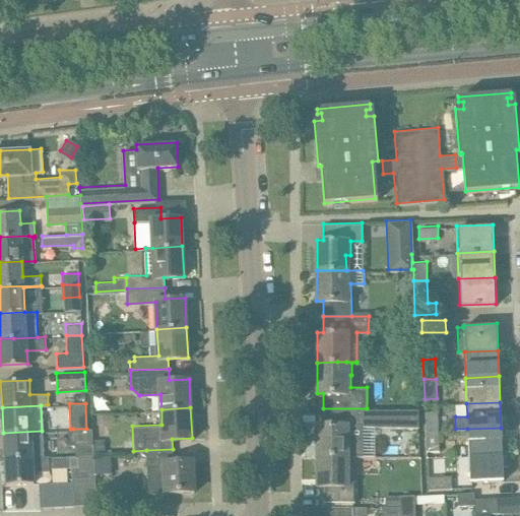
[(317,454),(352,453),(362,453),(362,438),(351,438),(351,425),(361,425),(362,409),(367,409),(367,408),(323,408),(323,425),(317,425),(317,454)]
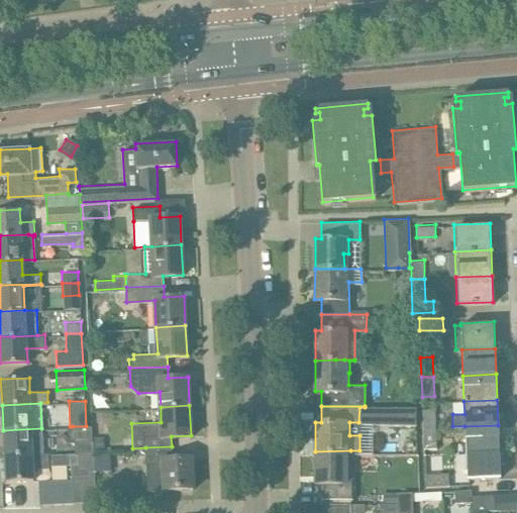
[(422,408),(423,428),(436,427),(435,408),(422,408)]
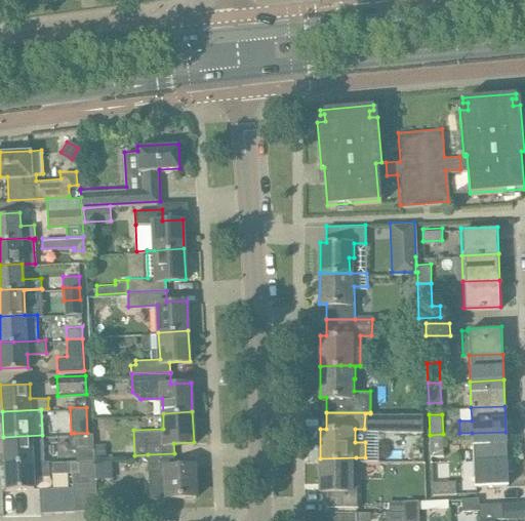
[(74,433),(75,458),(78,458),(95,457),(93,432),(87,433),(74,433)]
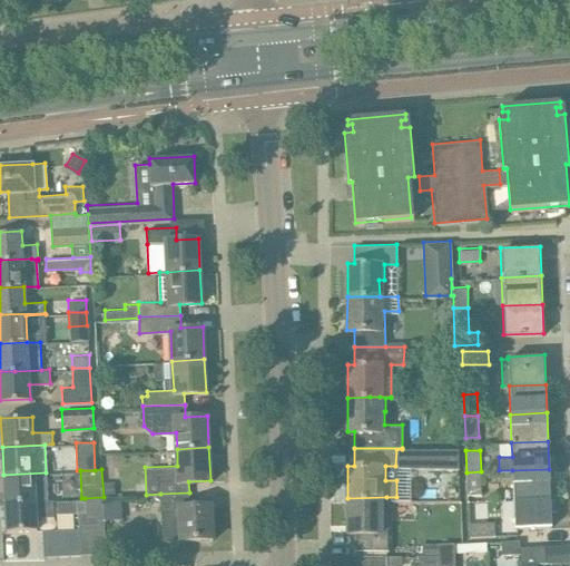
[(513,498),(550,497),(549,469),(512,470),(513,498)]
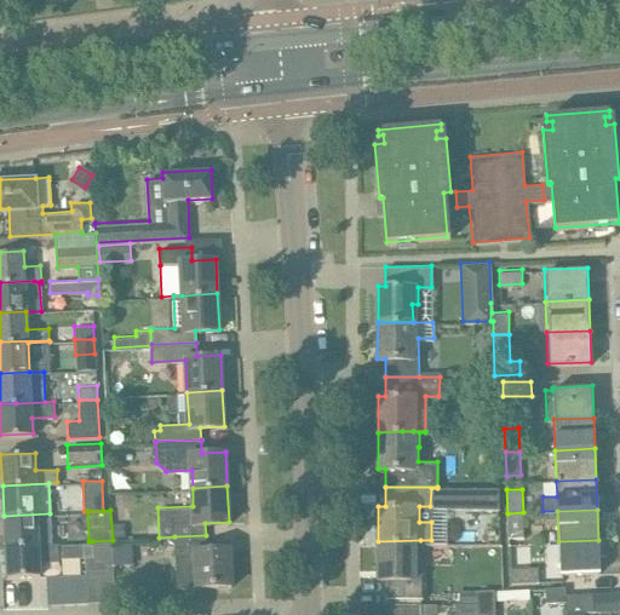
[(523,535),(523,512),(507,513),(507,536),(523,535)]
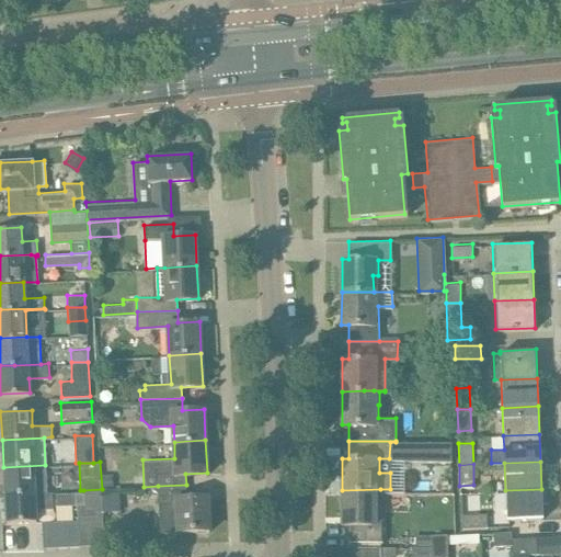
[(45,465),(3,467),(4,493),(35,492),(46,491),(45,465)]
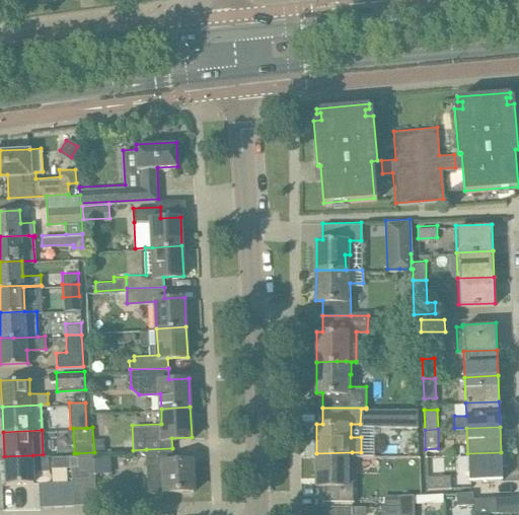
[(103,436),(94,437),(95,450),(104,450),(103,436)]
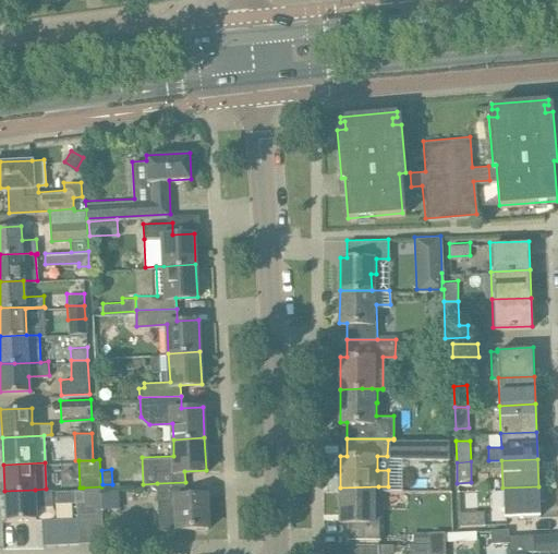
[(185,494),(185,482),(157,483),(159,529),(208,527),(207,493),(185,494)]
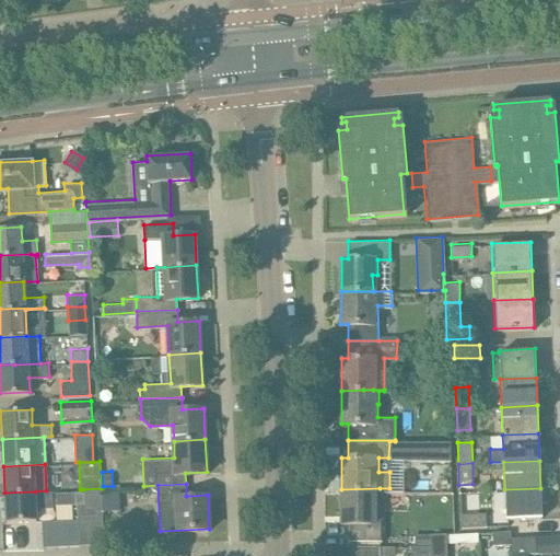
[(77,500),(78,518),(90,517),(103,517),(102,488),(83,489),(83,499),(77,500)]
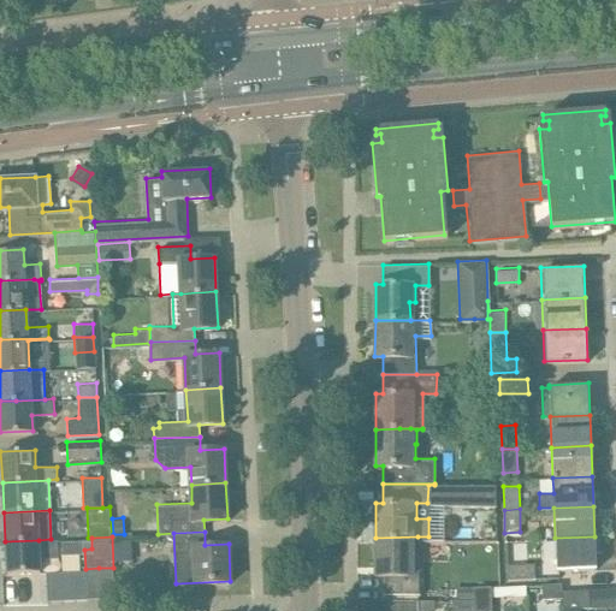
[(428,537),(418,537),(375,538),(375,575),(383,575),(383,594),(419,594),(418,539),(428,539),(428,537)]
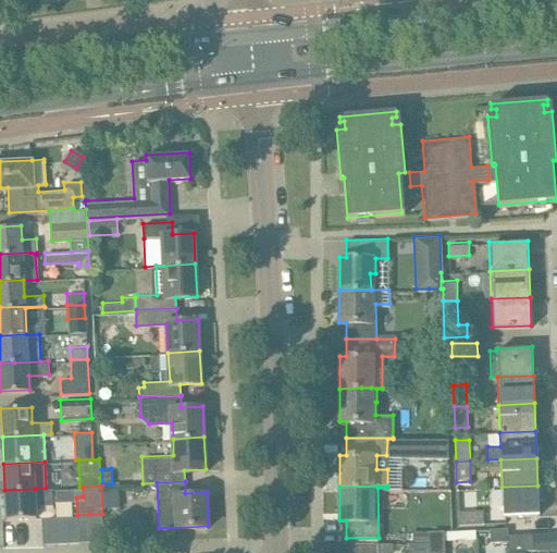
[(537,486),(502,487),(503,515),(539,513),(537,486)]
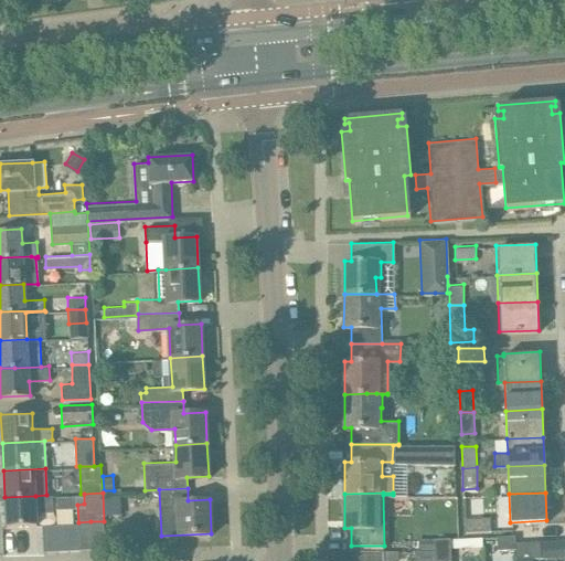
[(53,508),(52,495),(46,495),(35,496),(4,497),(7,526),(36,525),(36,511),(53,511),(53,508)]
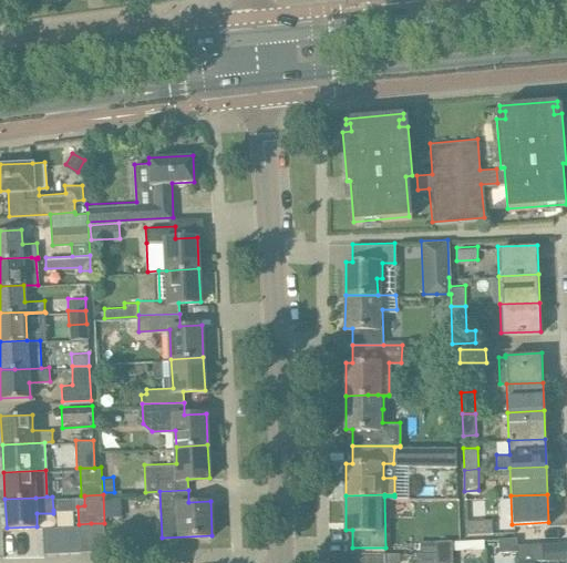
[(493,531),(492,518),(466,519),(466,532),(493,531)]
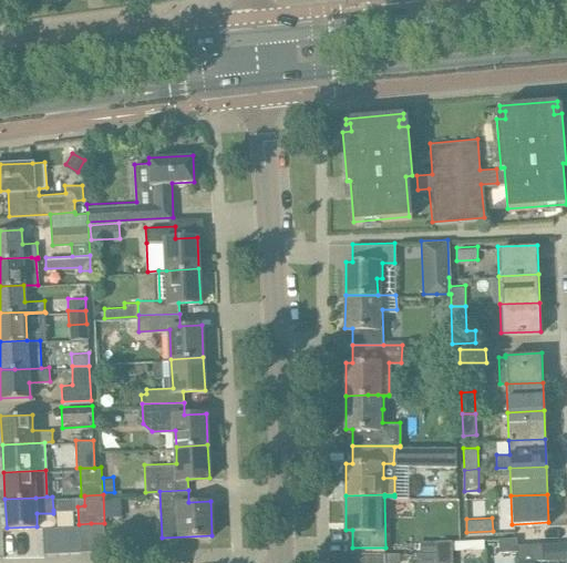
[(80,551),(92,551),(91,523),(79,524),(80,551)]
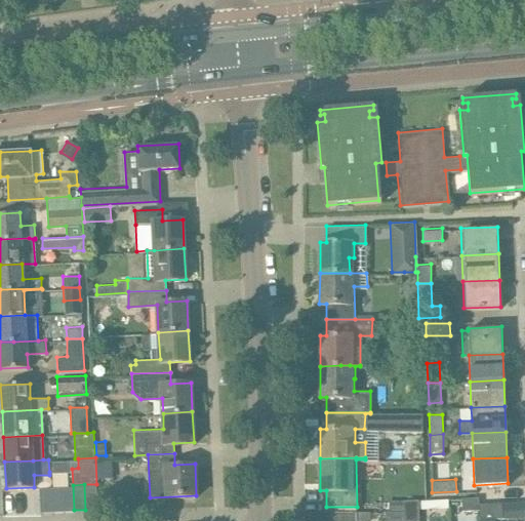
[(96,484),(84,484),(85,510),(97,509),(96,484)]
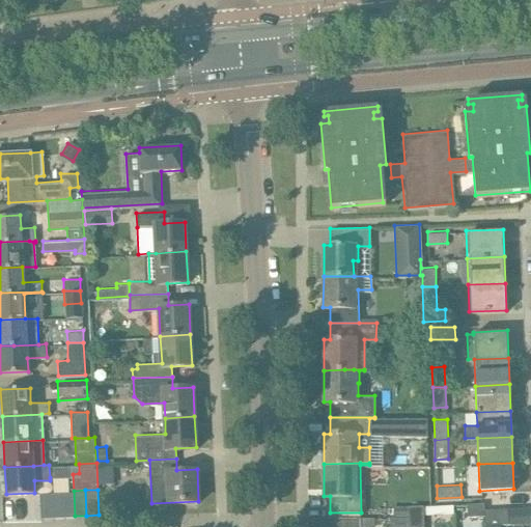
[(63,492),(64,517),(75,516),(74,491),(63,492)]
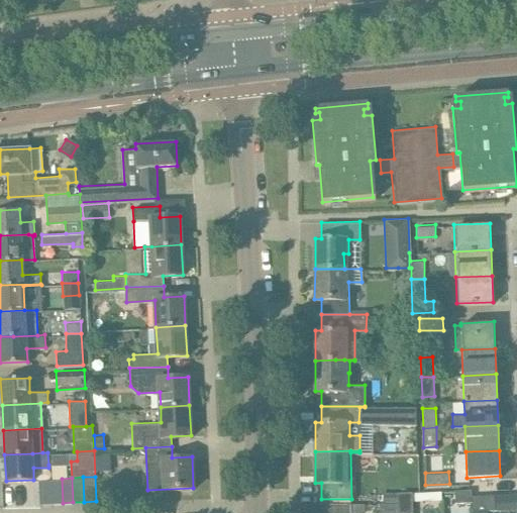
[(52,503),(50,479),(38,480),(39,504),(52,503)]
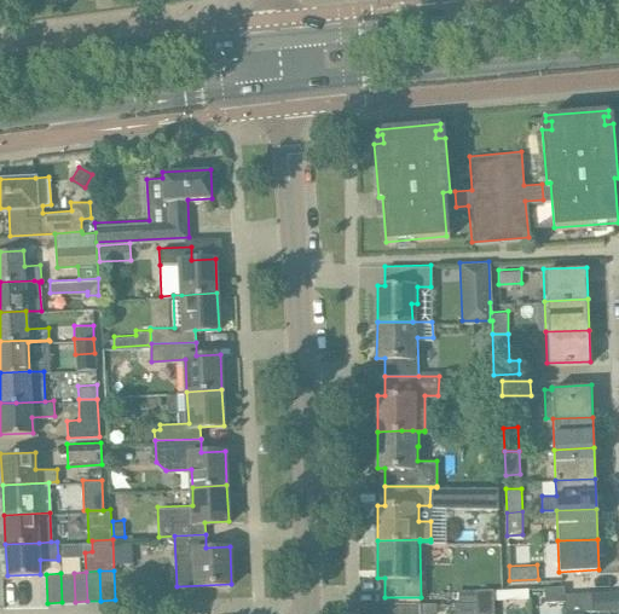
[(62,602),(75,602),(74,573),(61,573),(62,602)]
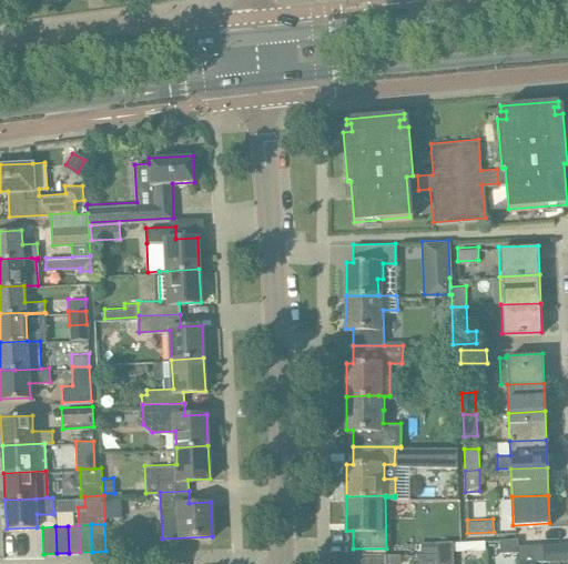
[(535,563),(535,560),(567,559),(567,543),(567,541),(517,543),(517,537),(499,537),(499,539),(516,539),(516,551),(518,551),(518,563),(535,563)]
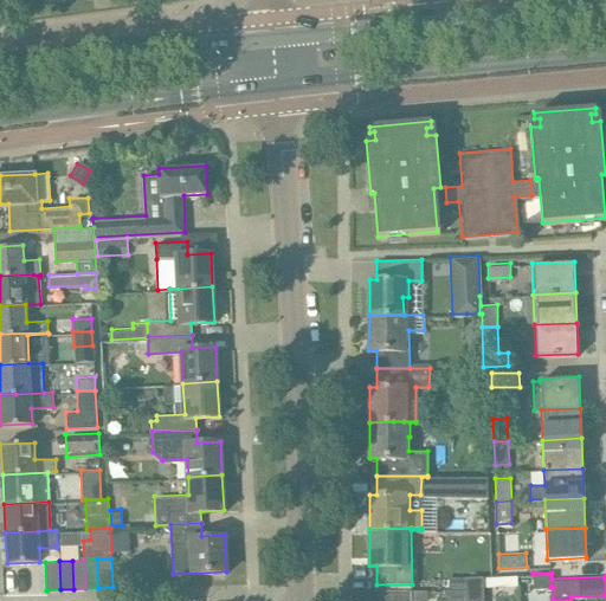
[(550,574),(533,574),(534,587),(550,587),(550,574)]
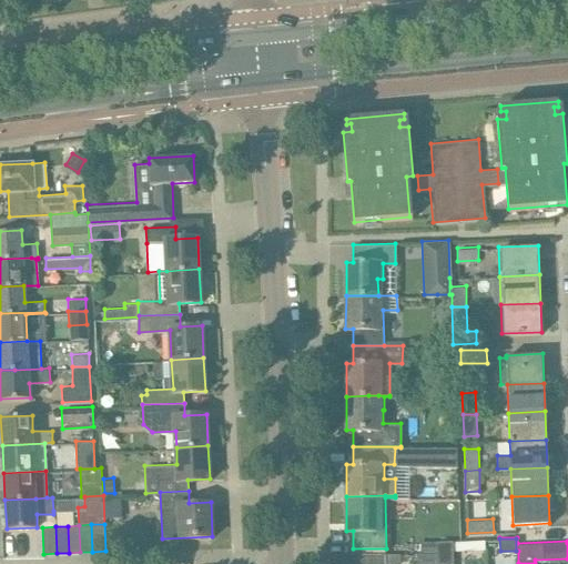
[(436,541),(436,540),(421,540),(421,552),(435,552),(435,541),(436,541)]
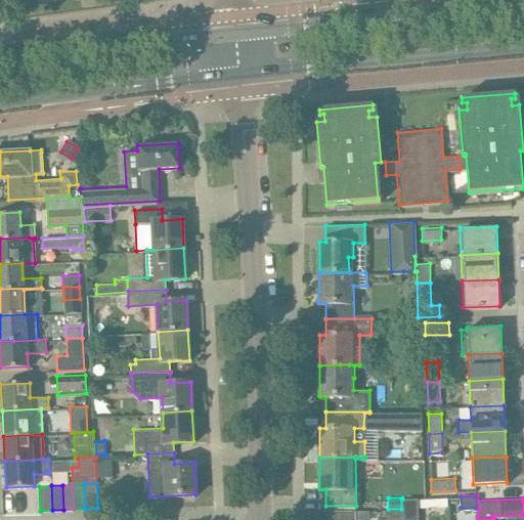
[(418,519),(418,497),(402,499),(403,519),(418,519)]
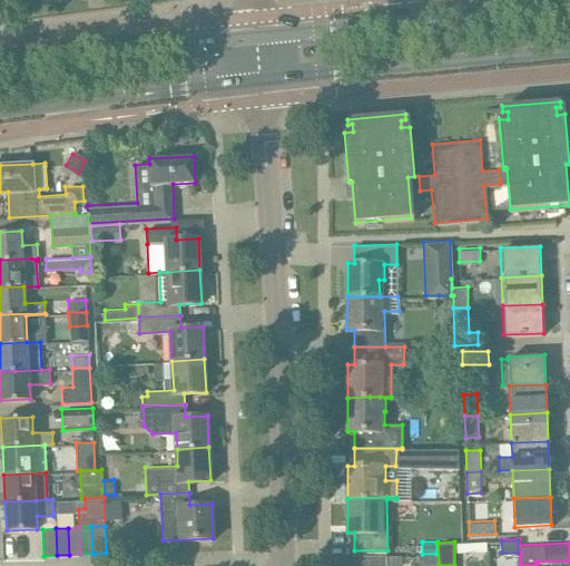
[(386,555),(354,555),(354,565),(386,565),(386,555)]
